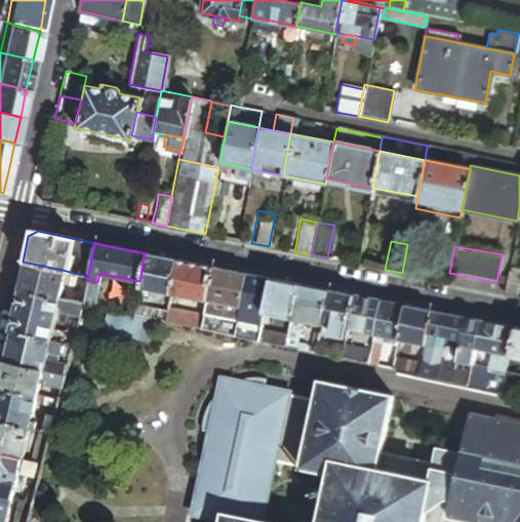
[(175,258),(145,253),(140,281),(138,285),(148,287),(169,291),(175,258)]
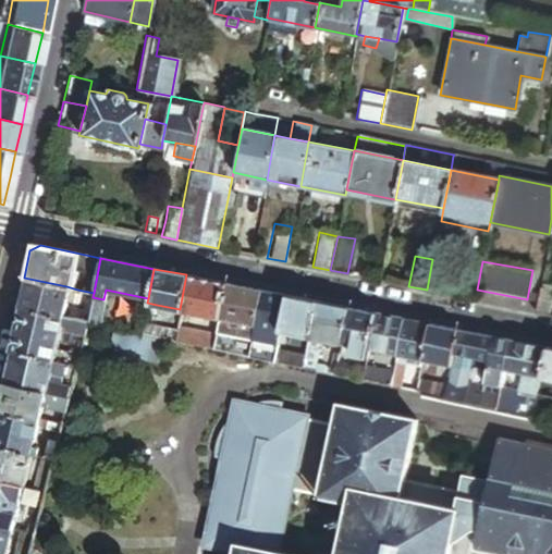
[(223,282),(186,274),(180,309),(186,310),(217,317),(223,282)]
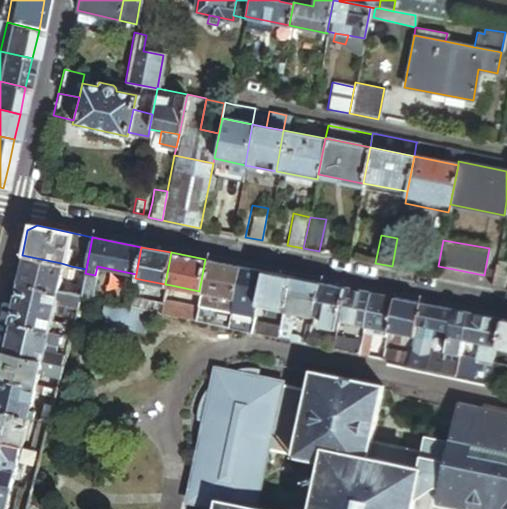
[(61,263),(22,255),(17,281),(56,289),(61,263)]
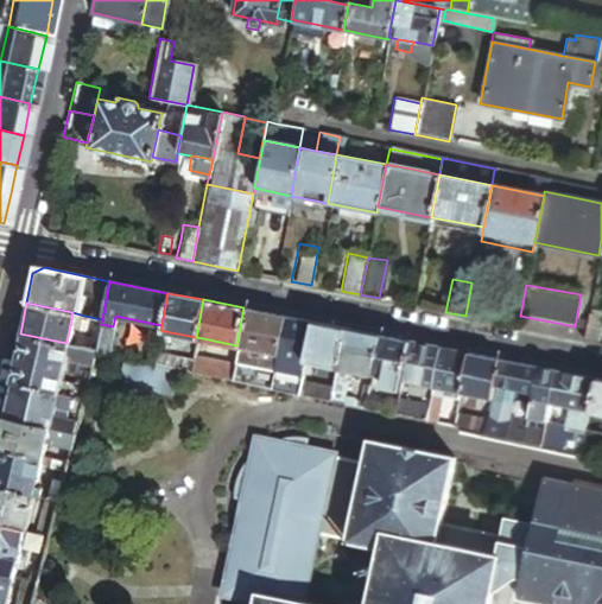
[(285,316),(244,307),(236,345),(277,354),(285,316)]
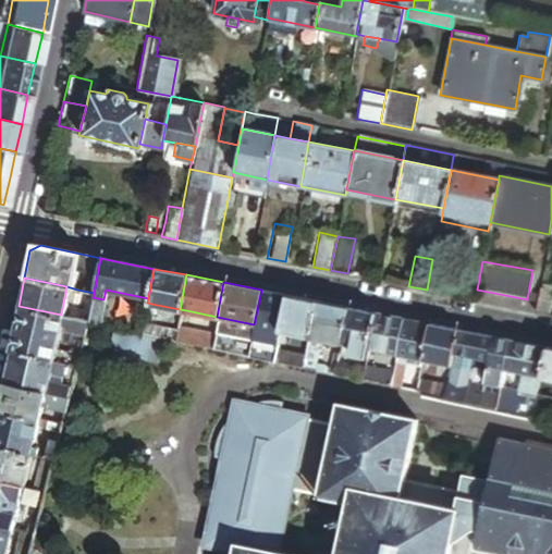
[(550,288),(538,286),(534,311),(546,314),(550,288)]
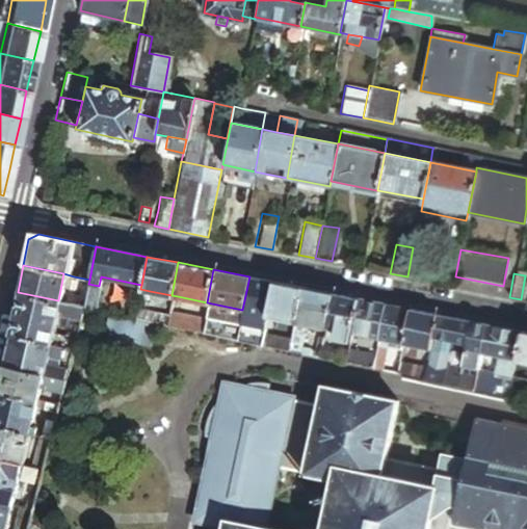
[(88,284),(89,280),(74,276),(69,302),(82,306),(83,307),(88,284)]
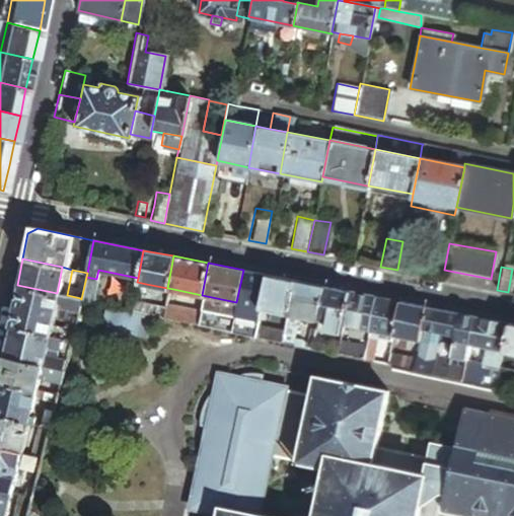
[(266,275),(243,270),(236,302),(231,330),(252,336),(255,323),(259,307),(266,275)]
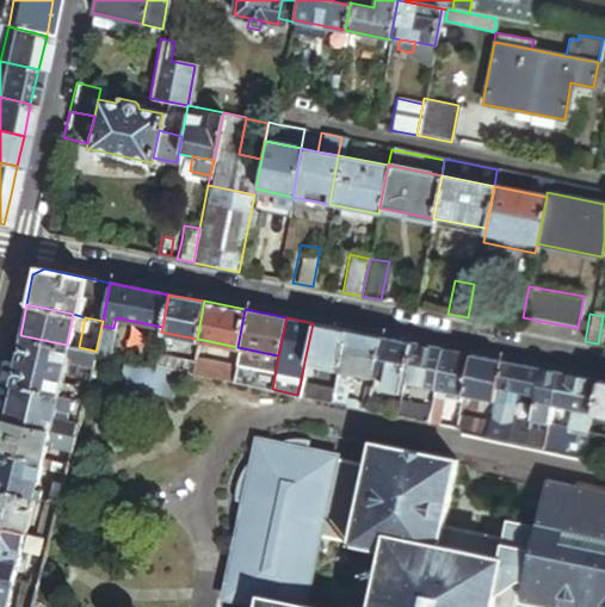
[(344,329),(313,323),(304,361),(307,363),(315,364),(331,367),(337,367),(344,329)]
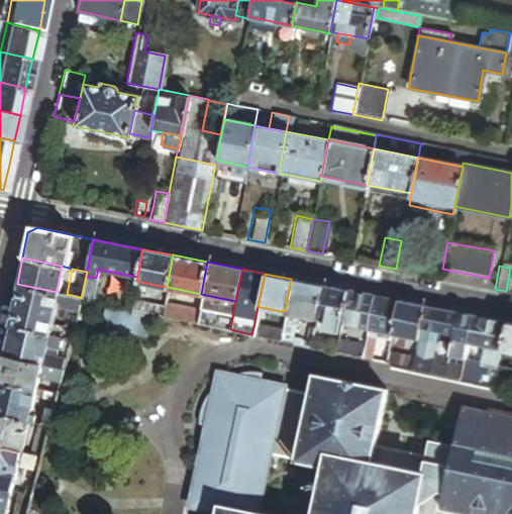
[(81,298),(91,300),(96,278),(86,276),(81,298)]
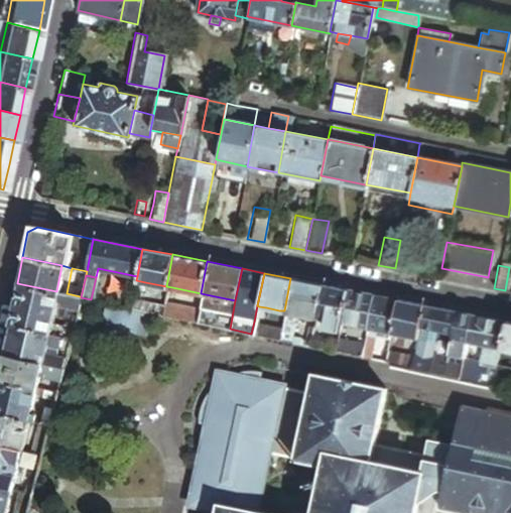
[(291,278),(290,278),(284,310),(294,313),(314,317),(322,284),(291,278)]
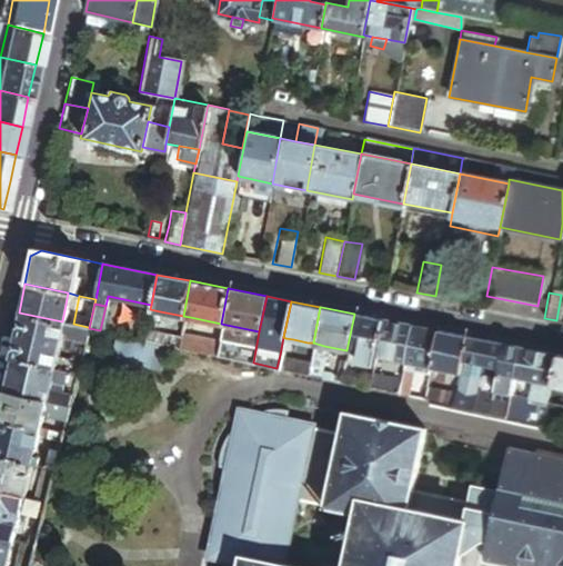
[(160,311),(150,309),(144,339),(162,344),(176,346),(179,331),(152,326),(153,321),(158,323),(160,311)]
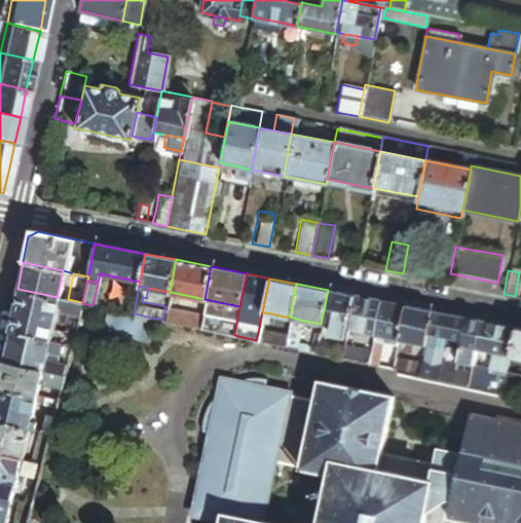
[(78,314),(81,302),(68,299),(58,297),(17,289),(8,330),(48,339),(54,309),(78,314)]
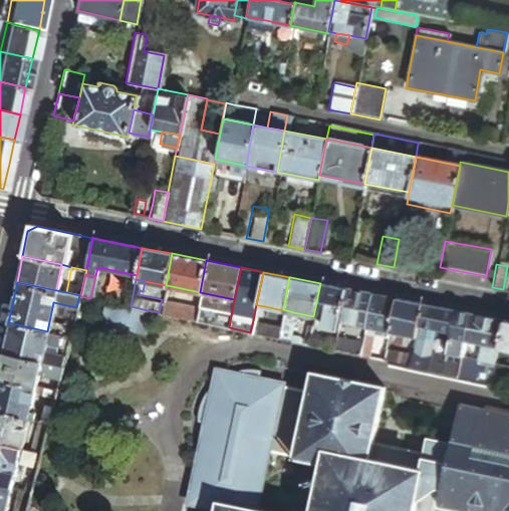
[(344,288),(320,283),(313,316),(322,317),(337,320),(344,288)]
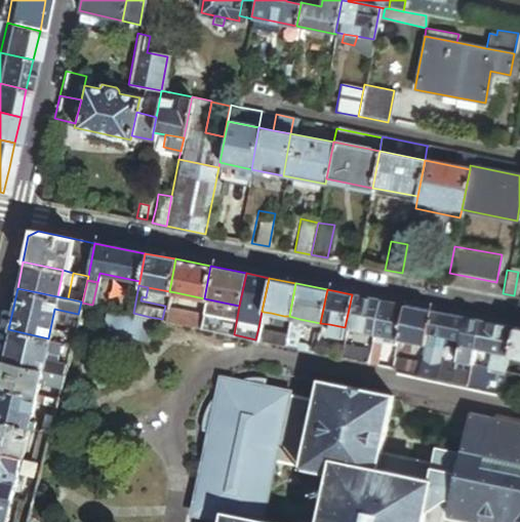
[(175,292),(169,291),(165,306),(172,307),(175,292)]
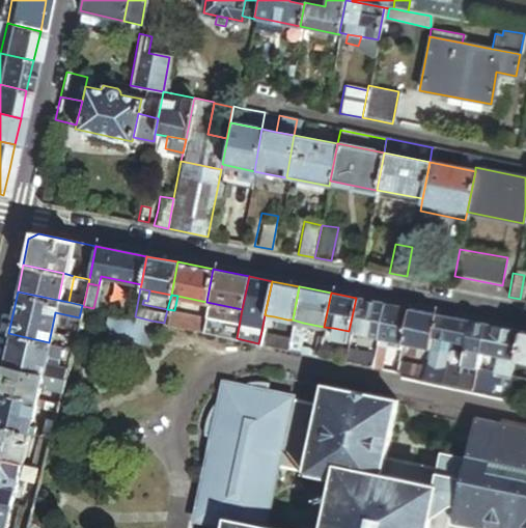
[(383,303),(356,298),(349,331),(376,337),(383,303)]
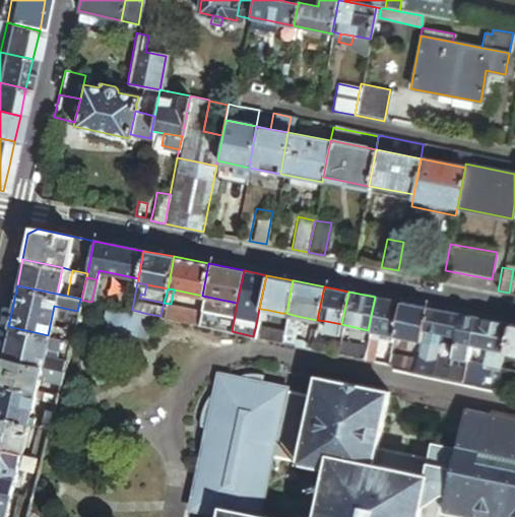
[(399,302),(375,297),(368,330),(393,335),(399,302)]
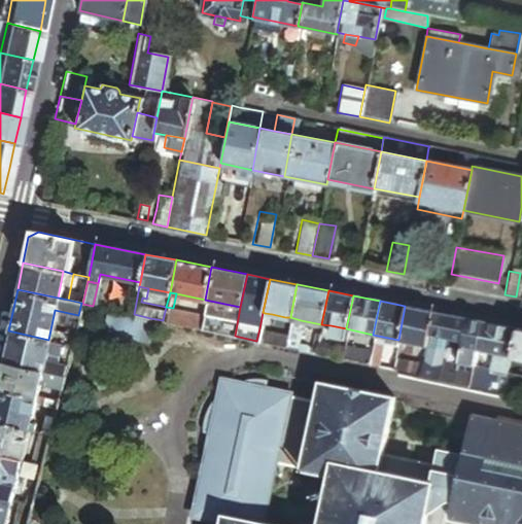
[(431,311),(405,306),(398,340),(424,345),(426,335),(431,311)]
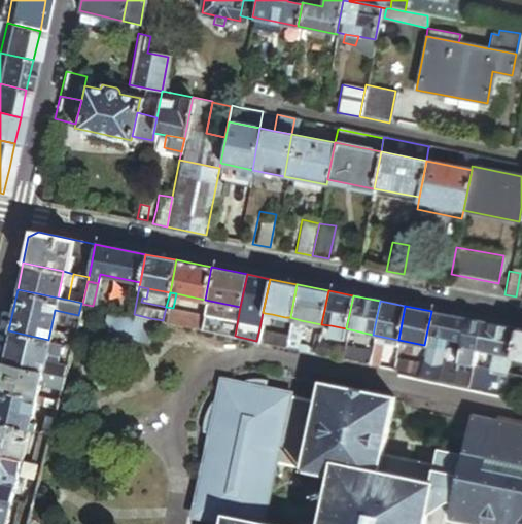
[(173,308),(166,307),(163,320),(199,328),(202,314),(173,308)]
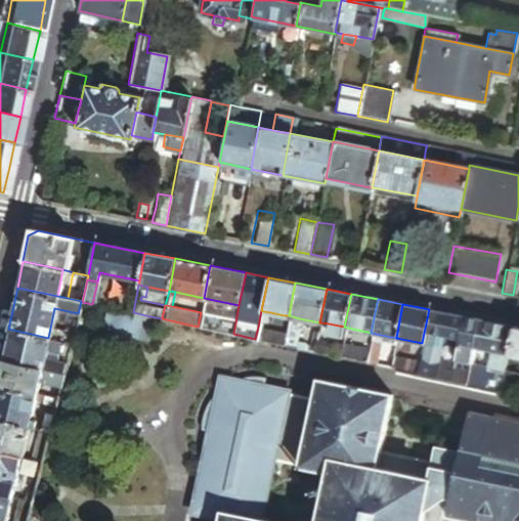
[(145,339),(149,316),(133,312),(102,306),(100,313),(104,320),(114,322),(112,332),(145,339)]
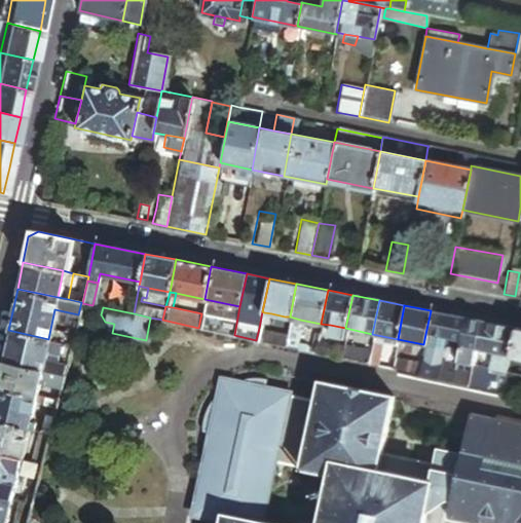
[(463,318),(431,310),(425,334),(459,340),(463,318)]
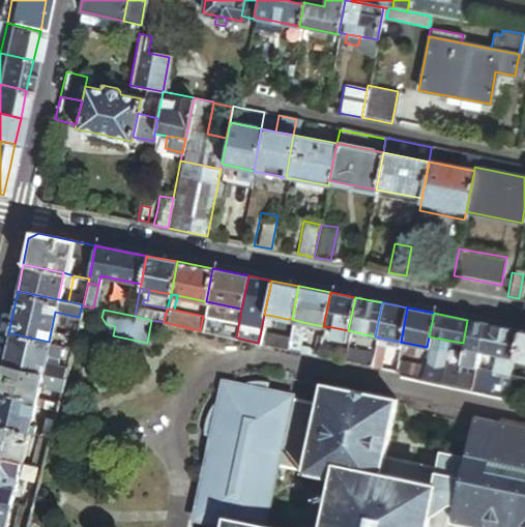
[(302,322),(292,319),(289,335),(286,349),(297,351),(298,345),(302,322)]
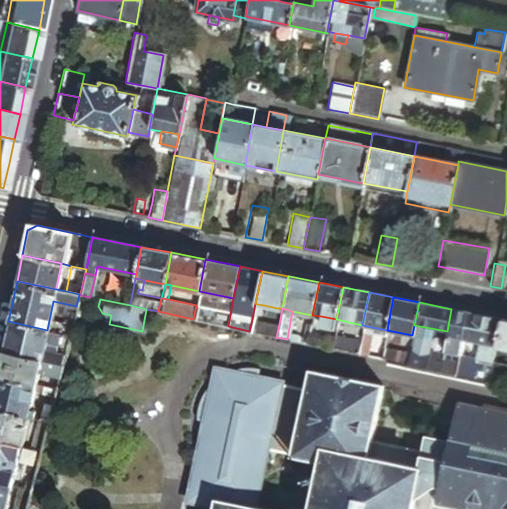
[(467,312),(451,309),(447,331),(444,350),(459,353),(462,338),(467,312)]
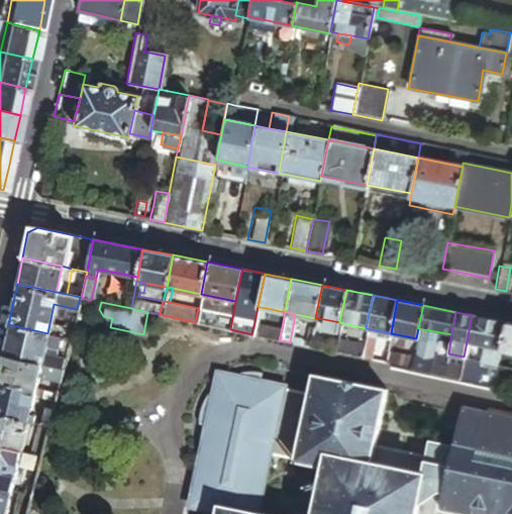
[(507,322),(472,315),(467,341),(484,345),(501,349),(507,322)]
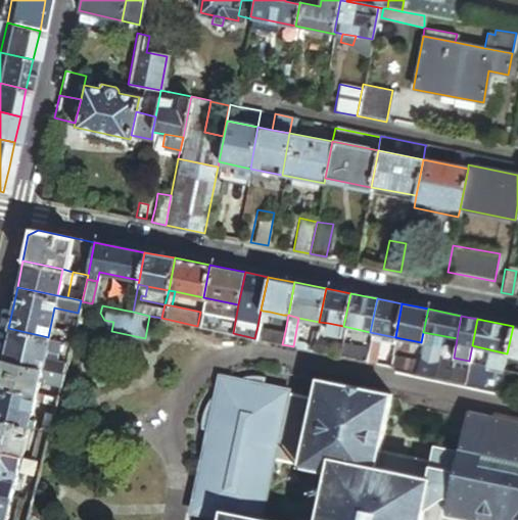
[(341,336),(343,326),(328,323),(327,332),(341,336)]
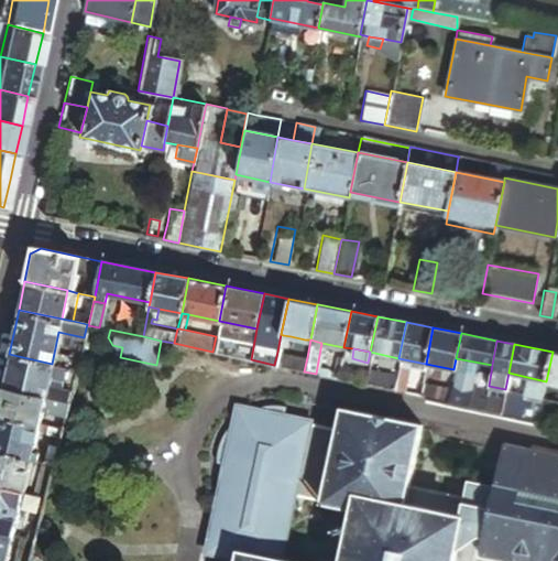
[(280,352),(277,352),(274,365),(304,371),(307,357),(302,357),(284,353),(280,352)]
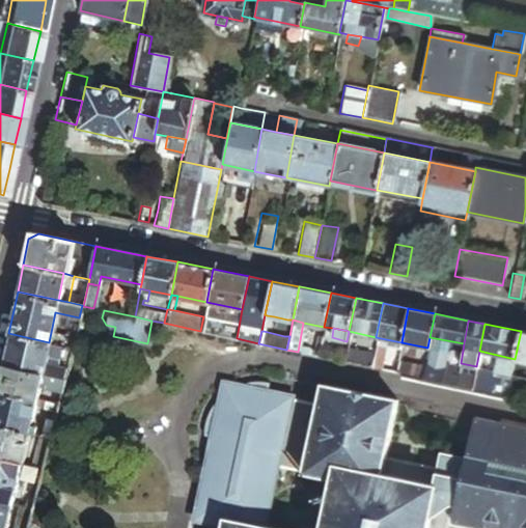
[(525,331),(521,331),(515,359),(525,361),(525,331)]
